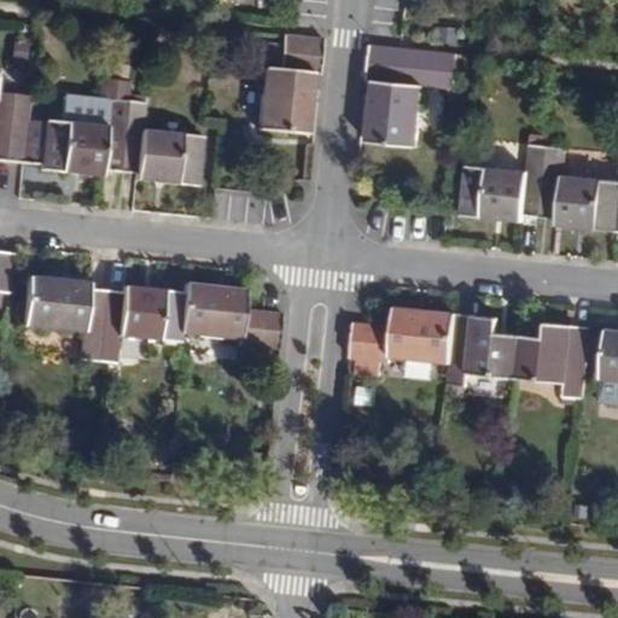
[(325,38),(283,34),(278,68),(263,66),(256,129),(308,134),(314,75),(320,75),(325,38)]
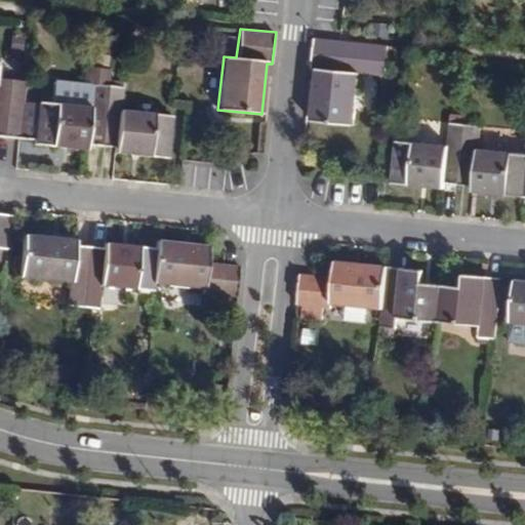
[(372,43),(315,37),(312,67),(317,67),(312,118),(354,122),(359,70),(370,71),(372,43)]
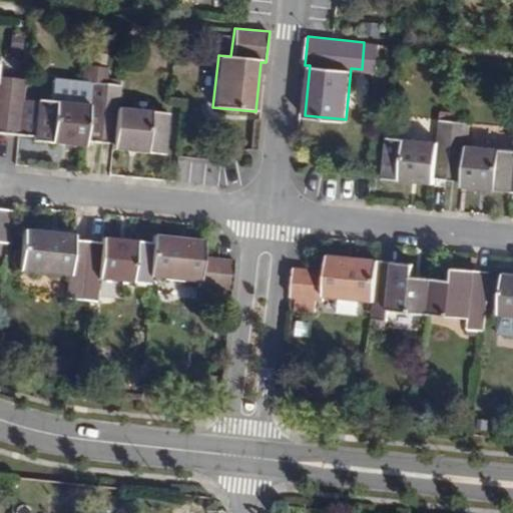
[(376,70),(379,43),(364,42),(362,69),(376,70)]
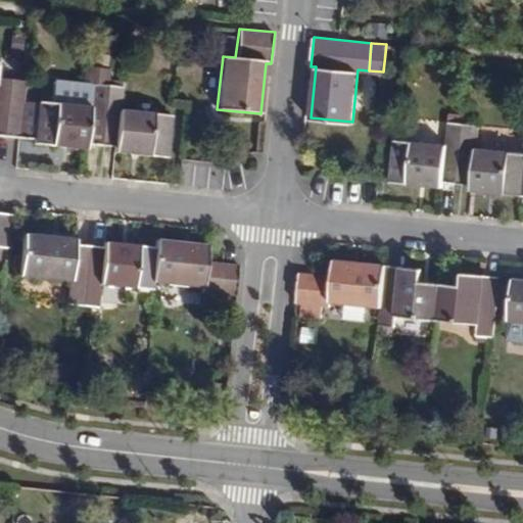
[(58,102),(26,99),(21,138),(34,139),(36,142),(88,147),(88,142),(102,144),(108,84),(110,65),(90,63),(88,81),(60,78),(58,102)]
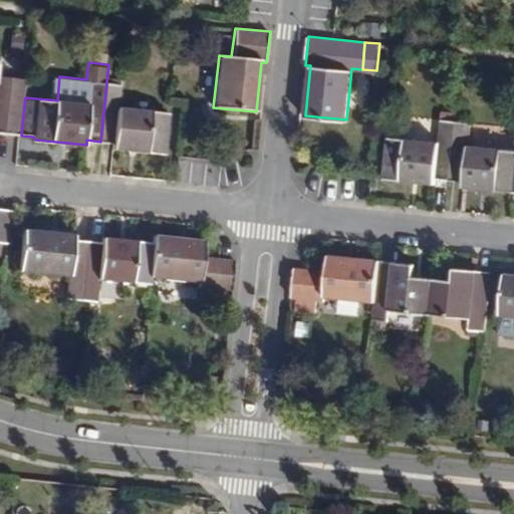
[(0,134),(21,136),(25,97),(27,77),(0,74),(0,134)]
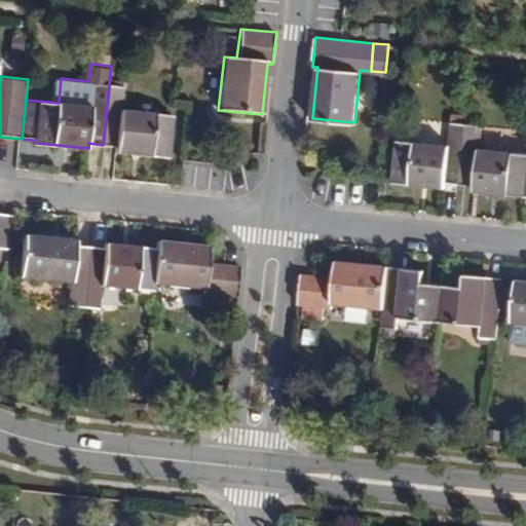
[(109,84),(103,145),(117,146),(117,152),(168,157),(174,114),(122,109),(124,86),(109,84)]
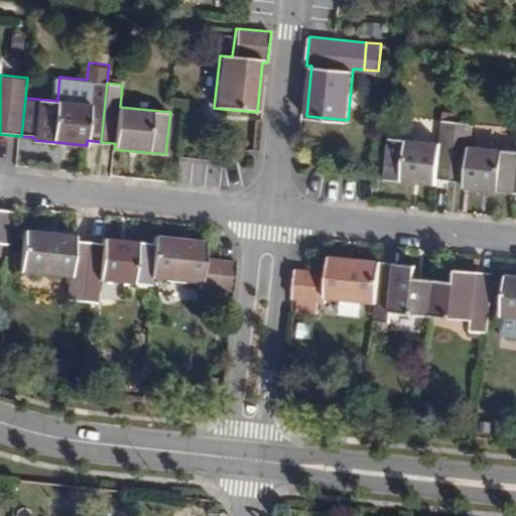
[(437,176),(453,178),(458,120),(442,118),(440,141),(390,135),(386,176),(437,182),(437,176)]
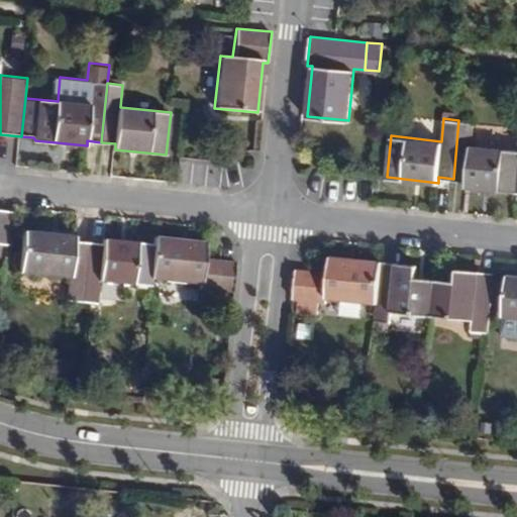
[(474,121),(458,120),(453,179),(467,180),(467,186),(516,191),(516,148),(472,144),(474,121)]
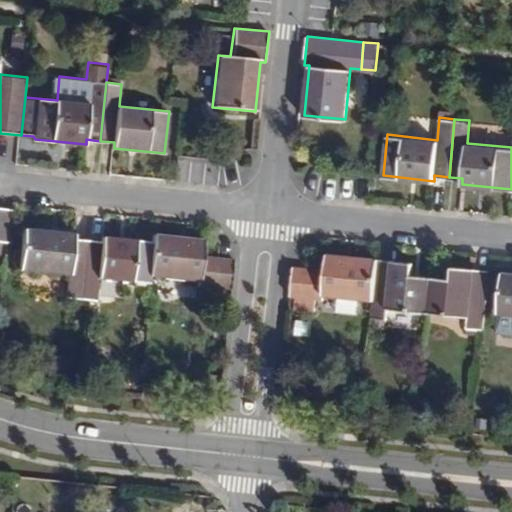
[(12,210),(0,208),(0,242),(8,243),(12,210)]
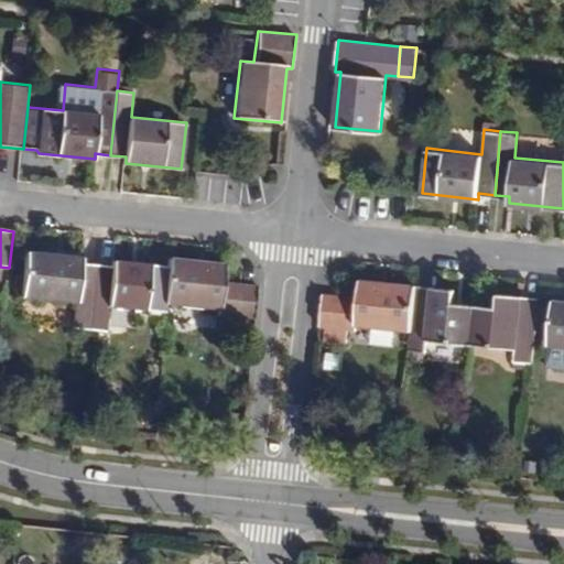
[(74,328),(90,329),(98,267),(84,264),(84,258),(26,252),(22,299),(77,304),(74,328)]
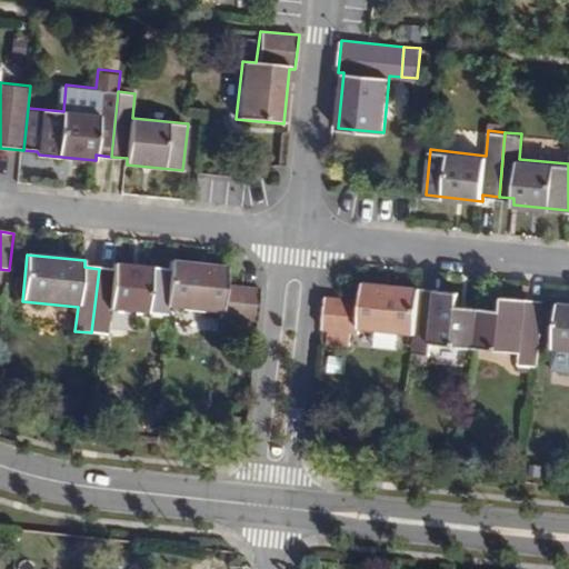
[(221,318),(257,321),(261,287),(226,283),(227,266),(173,262),(172,270),(169,308),(221,312),(221,318)]
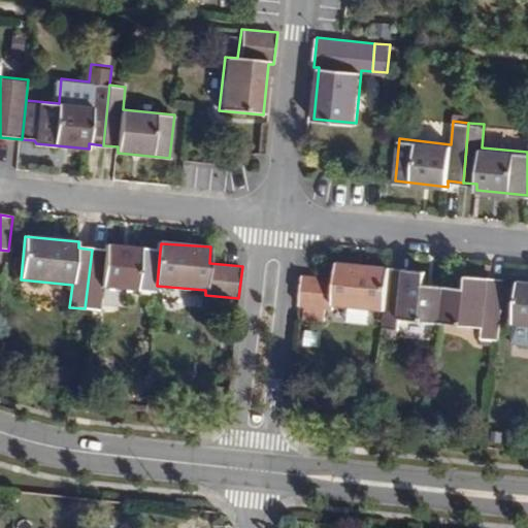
[(106,251),(92,250),(85,308),(92,309),(100,310),(103,288),(156,294),(157,286),(160,251),(106,245),(106,251)]
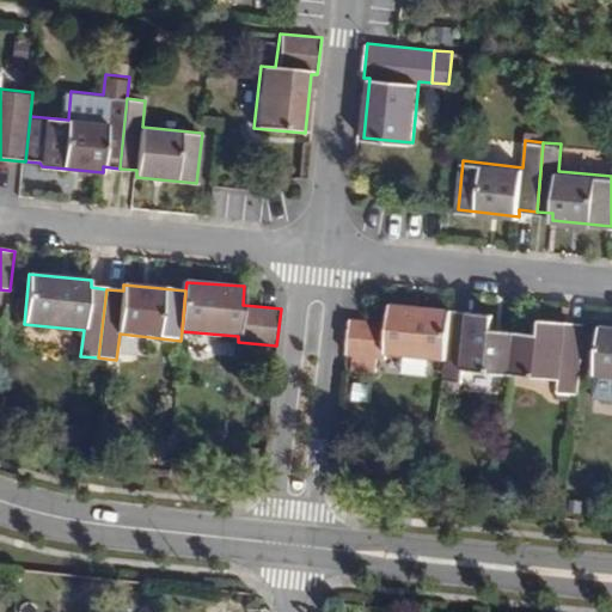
[(448,357),(454,308),(393,303),(390,320),(353,317),(348,352),(387,355),(387,350),(446,356),(448,357)]
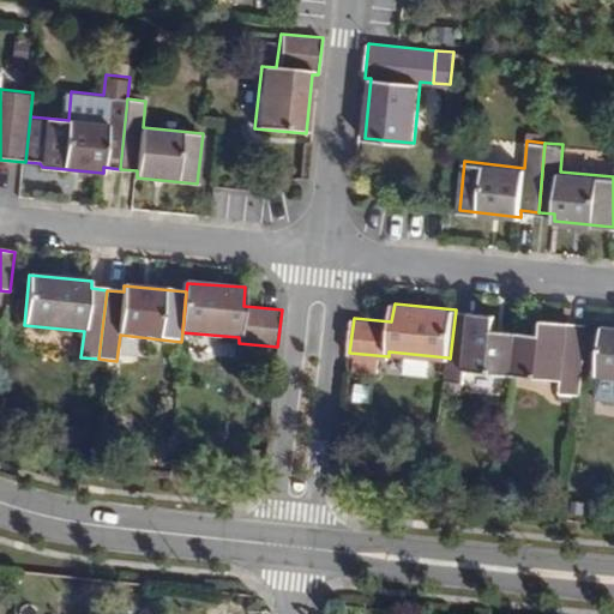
[(498,313),(456,309),(450,359),(447,357),(446,379),(465,381),(467,369),(513,373),(518,332),(497,330),(498,313)]
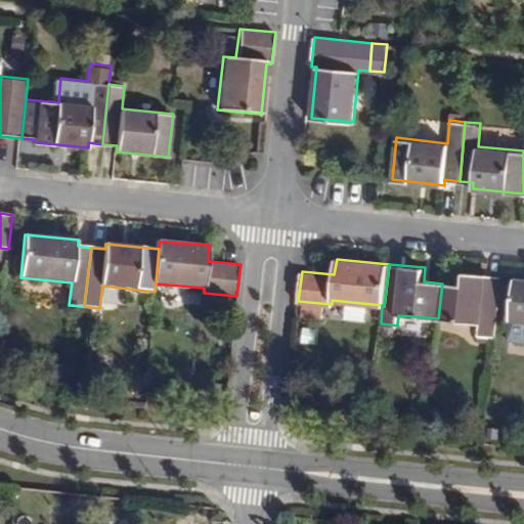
[(463,286),(442,284),(438,318),(479,322),(478,334),(494,336),(500,275),(464,271),(463,286)]
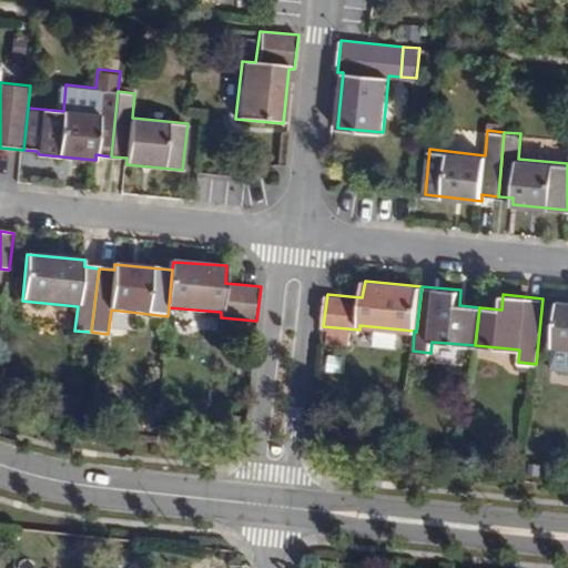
[(567,298),(557,298),(553,344),(567,345),(567,298)]
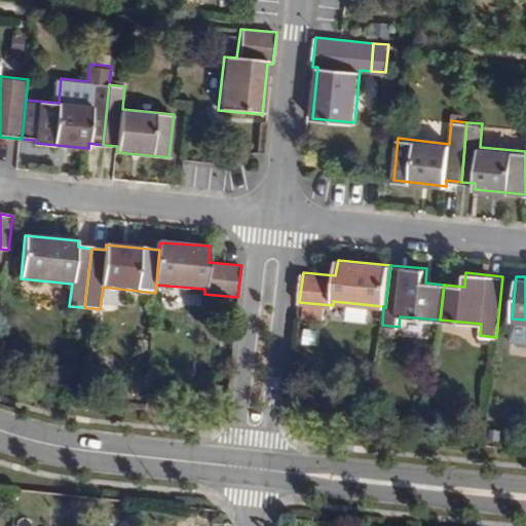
All buildings are outlined.
